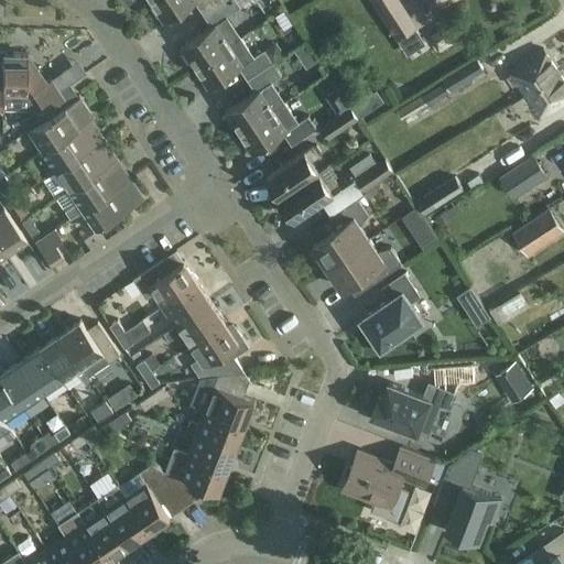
[(203,14),(223,0),(152,0),(150,2),(163,22),(194,1),(203,14)]
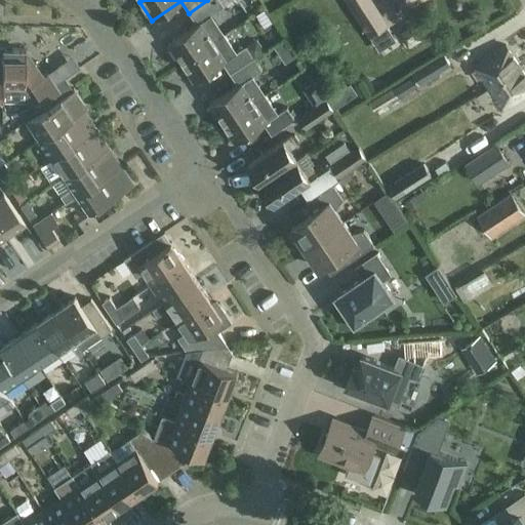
[(180,63),(224,34),(211,15),(224,7),(218,0),(207,0),(189,13),(196,25),(167,44),(180,63)]
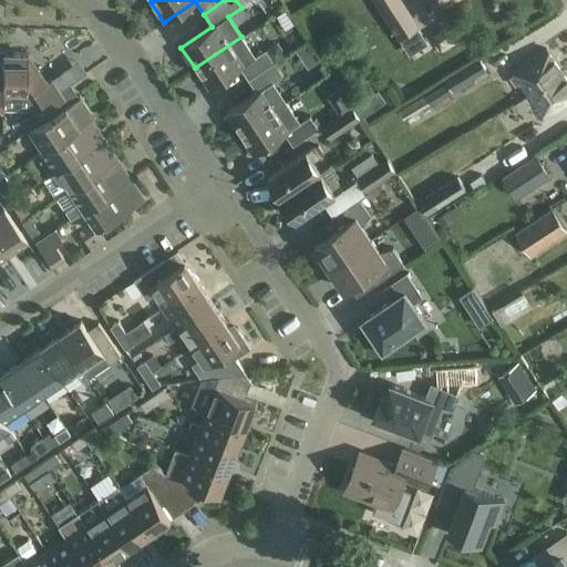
[(373,0),(399,40),(414,30),(394,0),(373,0)]
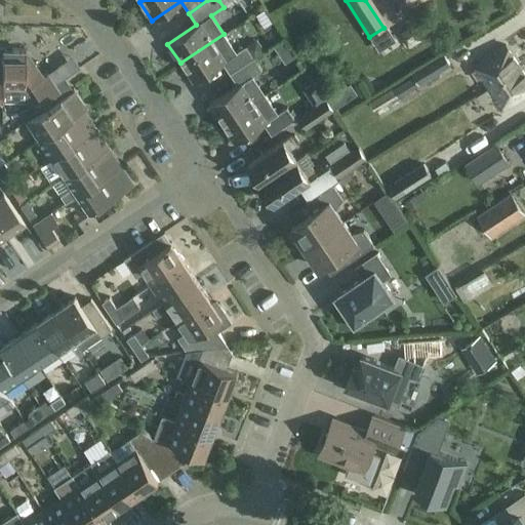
[(430,35),(420,19),(398,34),(408,49),(430,35)]
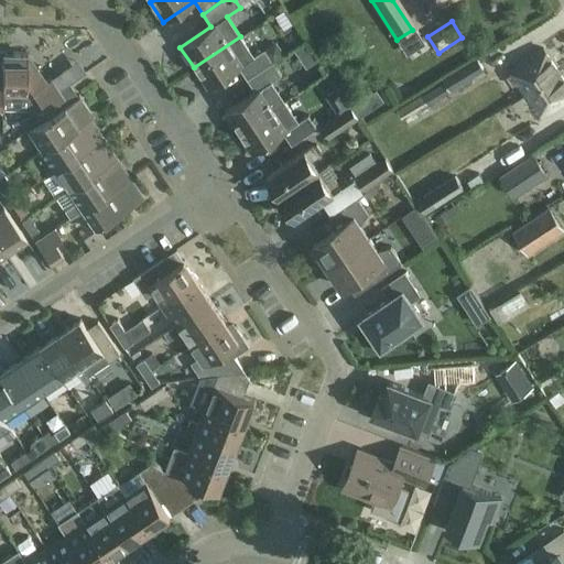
[(247,80),(272,63),(263,50),(253,56),(240,36),(194,67),(207,88),(238,67),(247,80)]
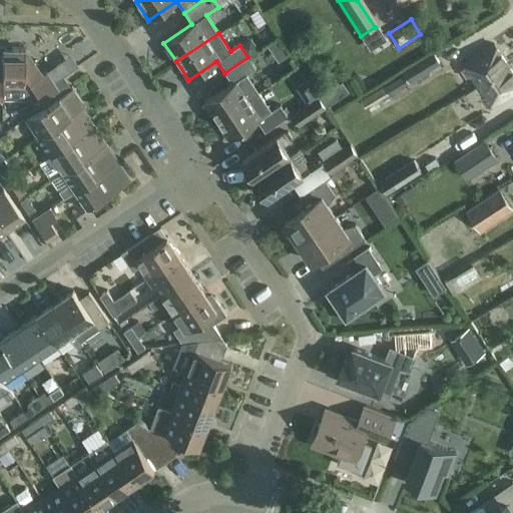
[(477,86),(508,66),(494,44),(463,64),(477,86)]
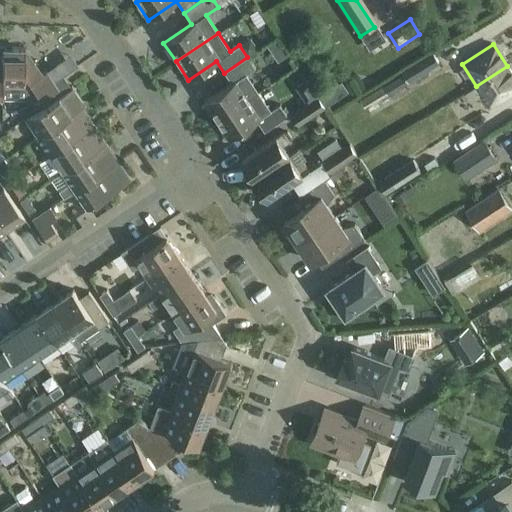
[(31,98),(53,83),(45,72),(41,75),(24,74),(24,48),(2,48),(2,86),(2,98),(31,98)]
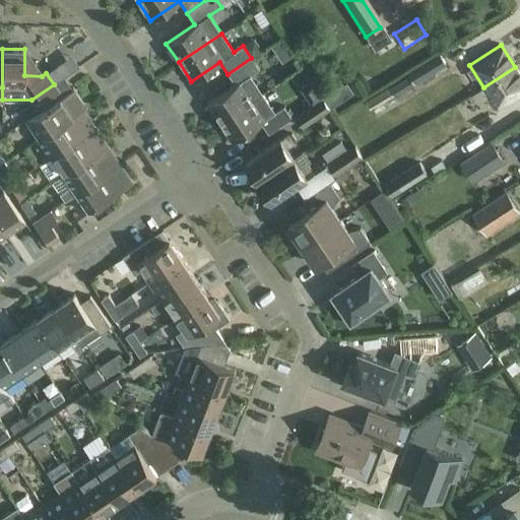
[(93,49),(72,63),(80,75),(102,61),(93,49)]
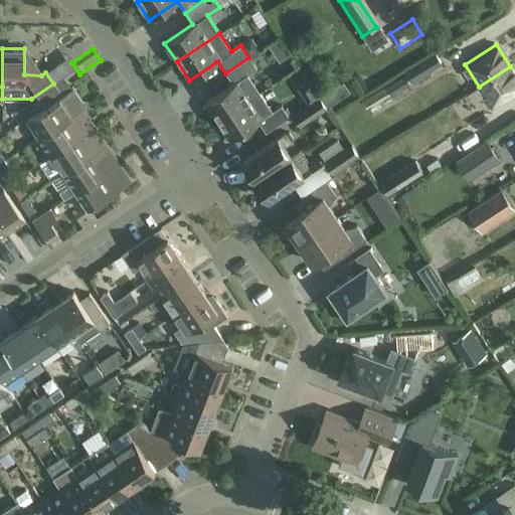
[(435,53),(404,71),(405,74),(385,87),(385,86),(363,100),(368,108),(399,89),(402,92),(419,81),(418,78),(442,64),(435,53)]
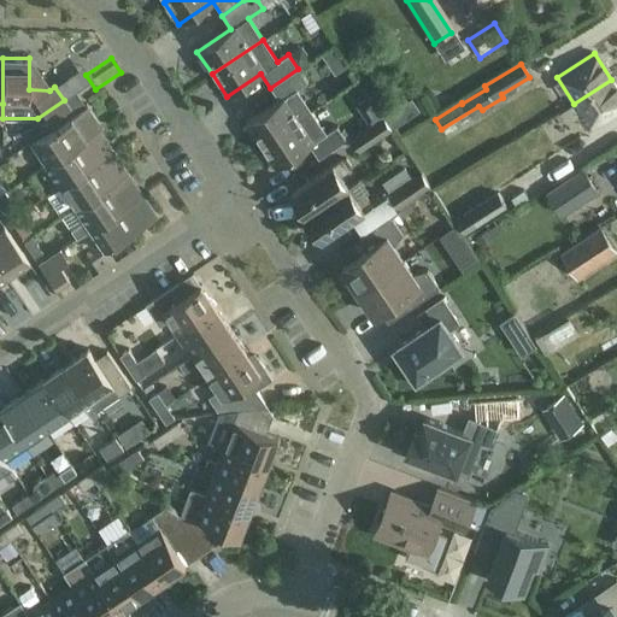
[(298,69),(270,88),(280,101),(246,124),(260,146),(299,121),(285,99),(307,83),(298,69)]
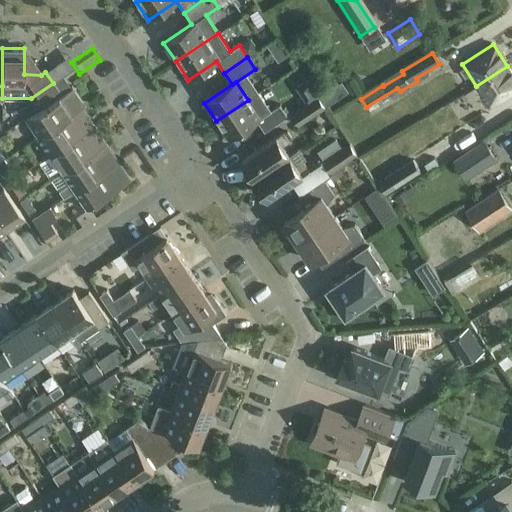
[(511,73),(507,66),(476,86),(490,108),(511,93),(511,73)]
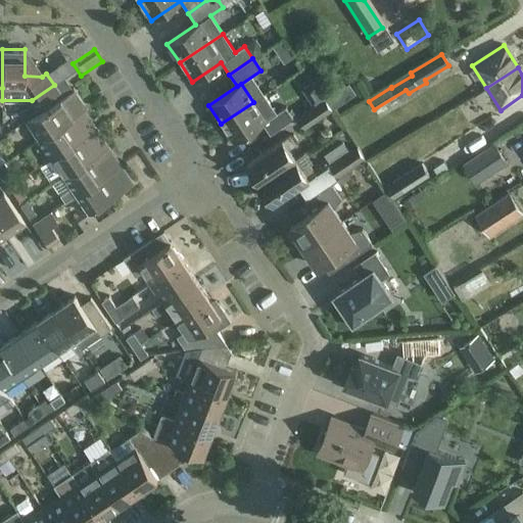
[(37,141),(82,110),(68,92),(62,96),(54,85),(32,100),(39,111),(24,122),(37,141)]
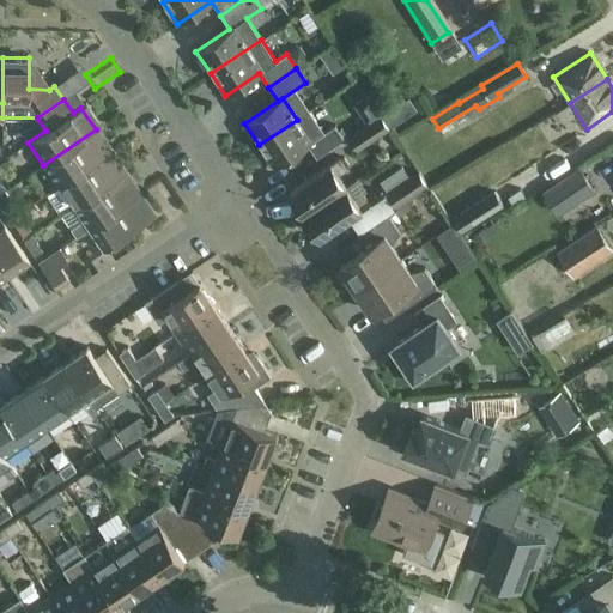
[(339,127),(358,115),(351,103),(332,114),(339,127)]
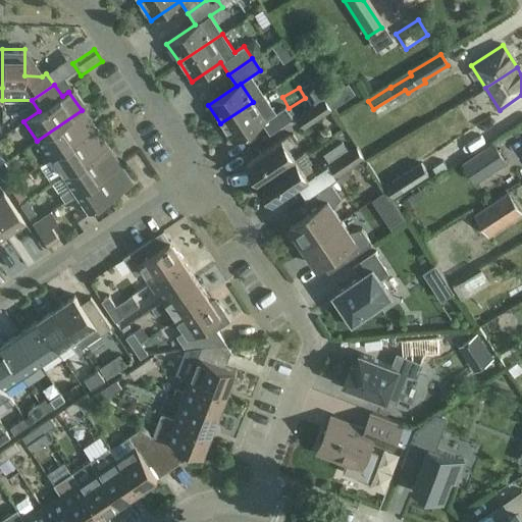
[(253,102),(220,123),(233,143),(262,123),(269,135),(293,119),(284,107),(276,112),(264,94),(253,102)]
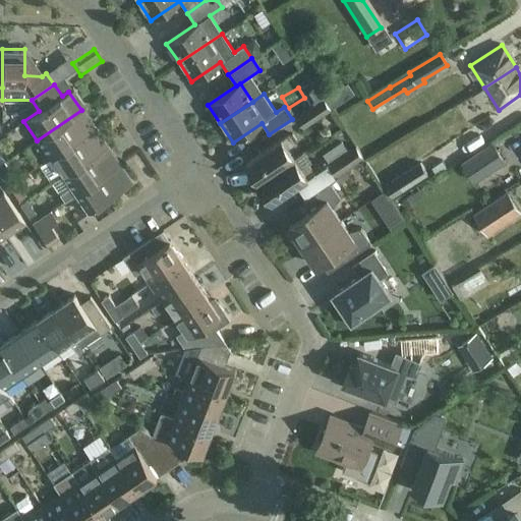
[(303,127),(330,110),(323,99),(296,117),(303,127)]
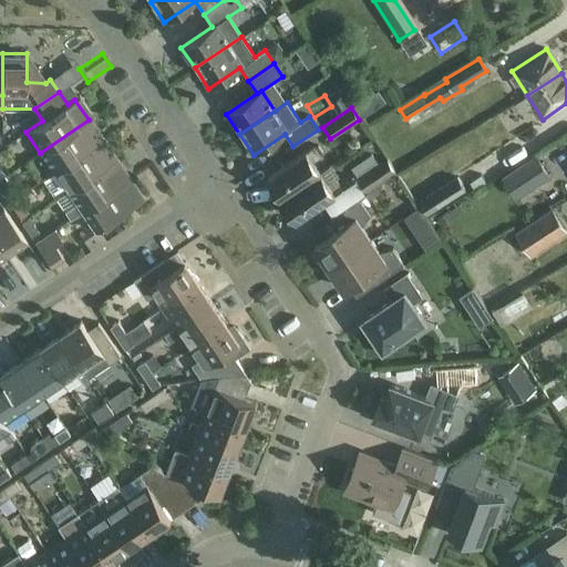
[(53,173),(102,140),(89,120),(40,153),(53,173)]
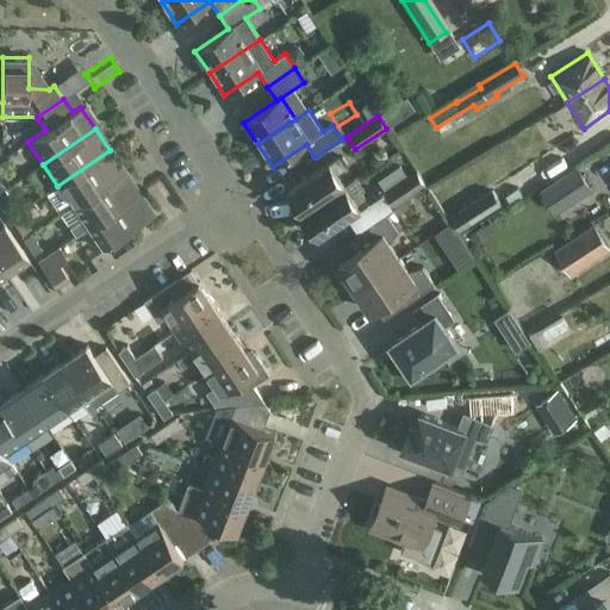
[(72,207),(124,172),(110,150),(57,186),(72,207)]
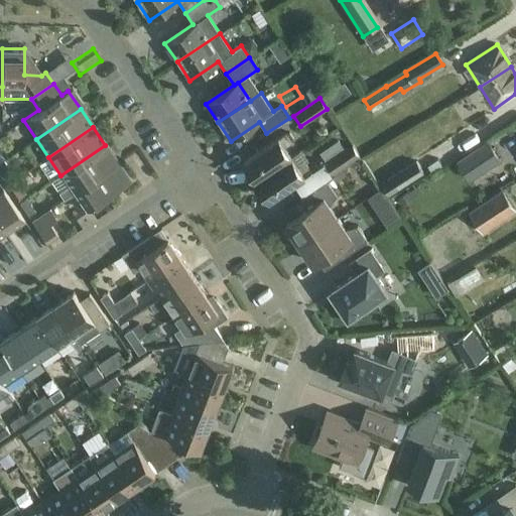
[(257,180),(291,157),(284,148),(292,143),(285,133),(244,161),(257,180)]
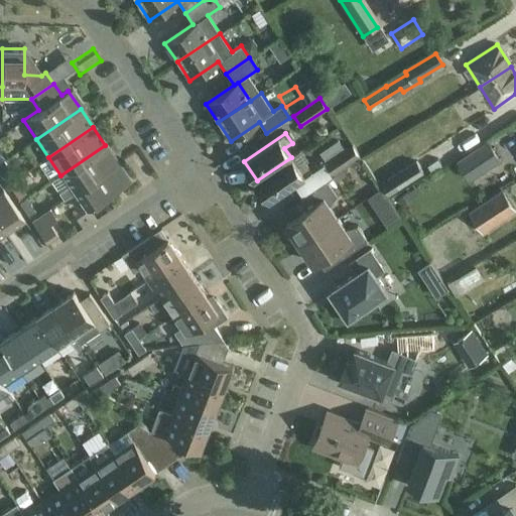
[(340,142),(319,155),(332,174),(359,156),(352,146),(345,150),(340,142)]
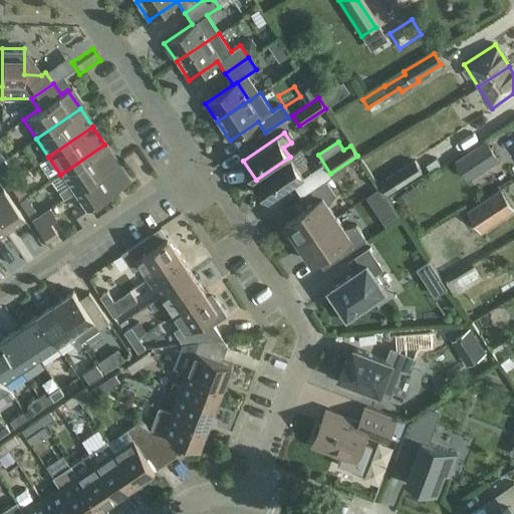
[(468,180),(498,160),(486,142),(456,161),(468,180)]
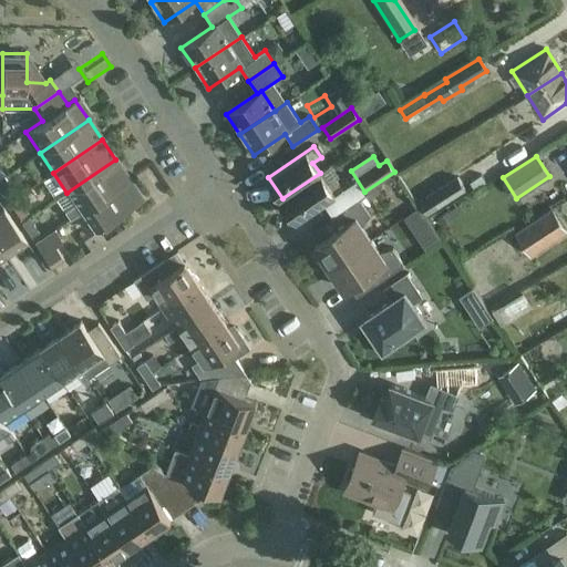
[(80,212),(129,179),(115,160),(66,193),(80,212)]
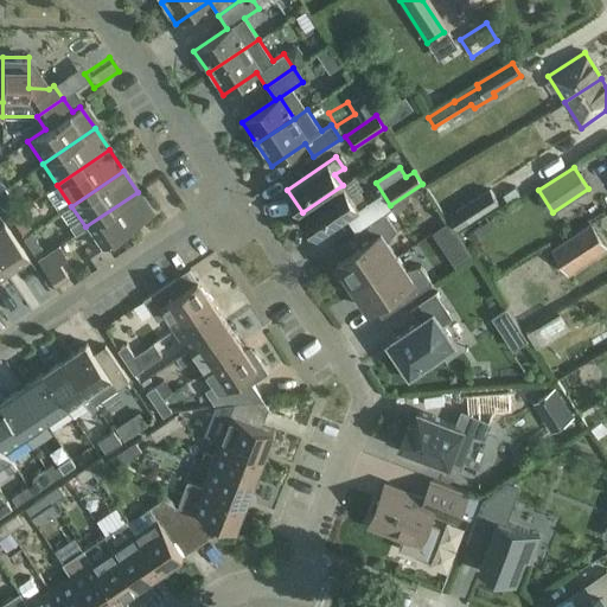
[(343,185),(302,212),(318,235),(366,202),(359,191),(350,197),(343,185)]
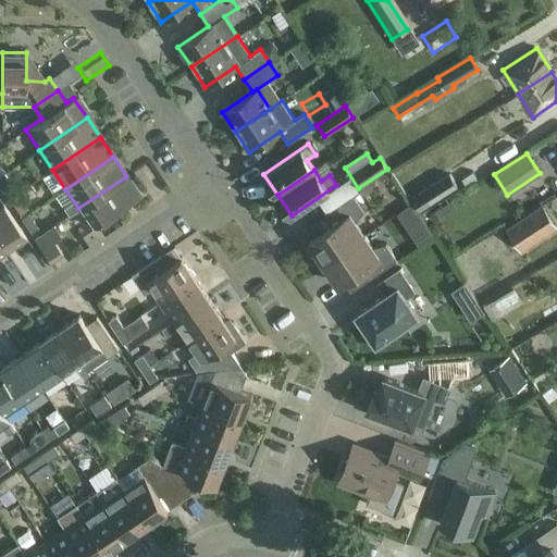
[(462,180),(467,186),(478,180),(473,172),(462,180)]
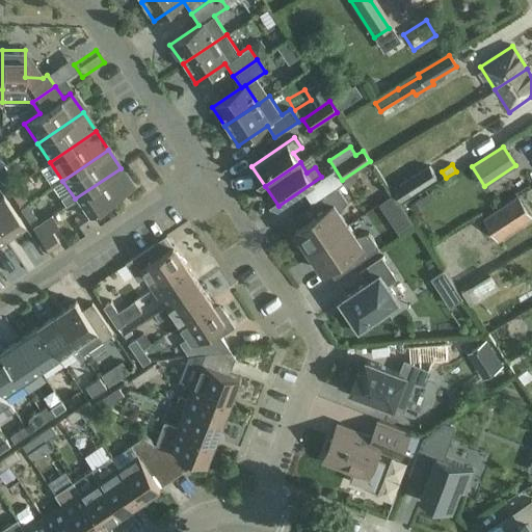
[(394,188),(401,201),(437,179),(429,165),(394,188)]
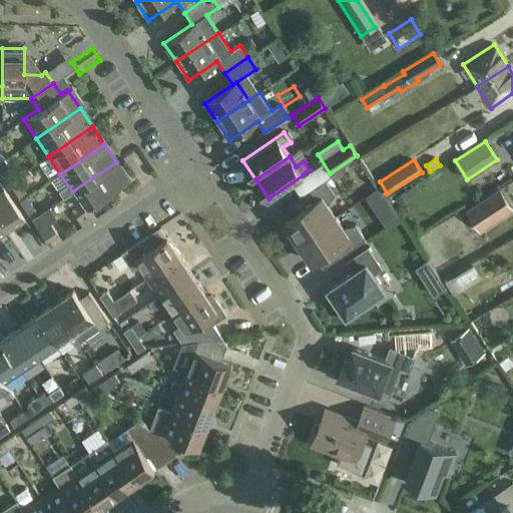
[(3,160),(0,161),(0,173),(5,180),(13,175),(3,160)]
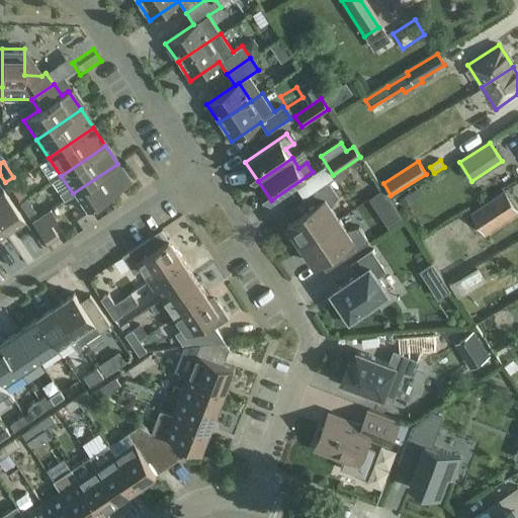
[(117,164),(73,193),(86,212),(130,182),(117,164)]
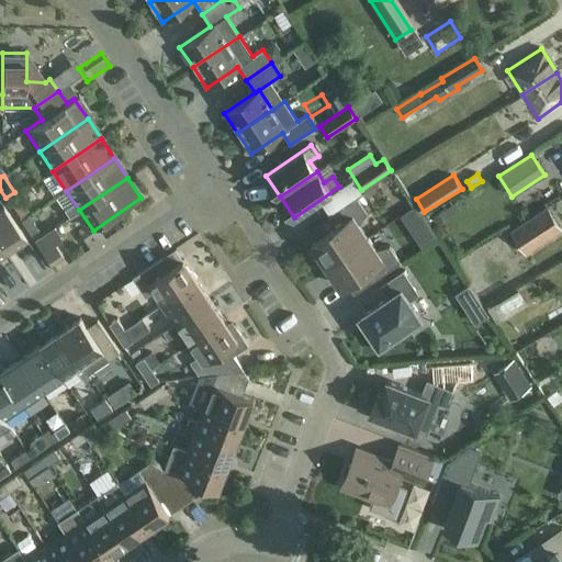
[(514,198),(518,209),(554,193),(550,182),(514,198)]
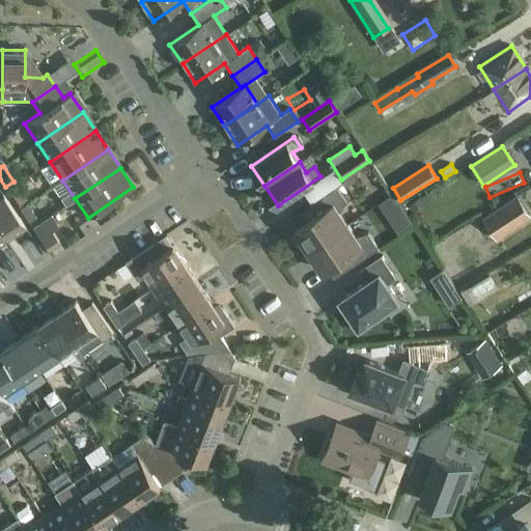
[(357,180),(354,175),(344,180),(347,187),(357,180)]
